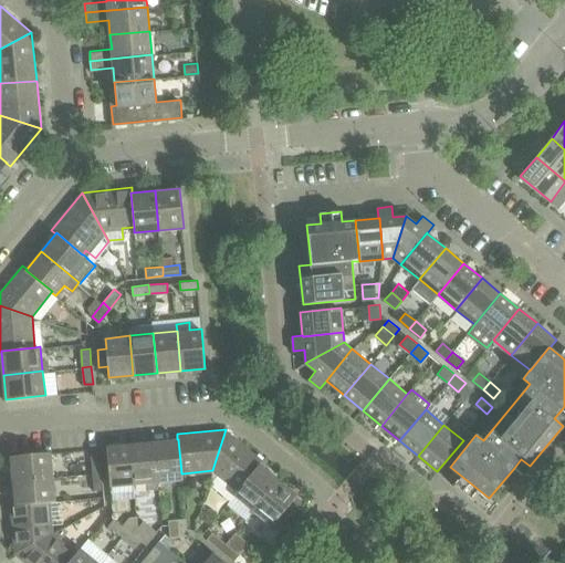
[(226,429),(212,470),(209,482),(231,499),(234,494),(233,494),(237,490),(238,490),(259,464),(260,465),(263,460),(226,429)]
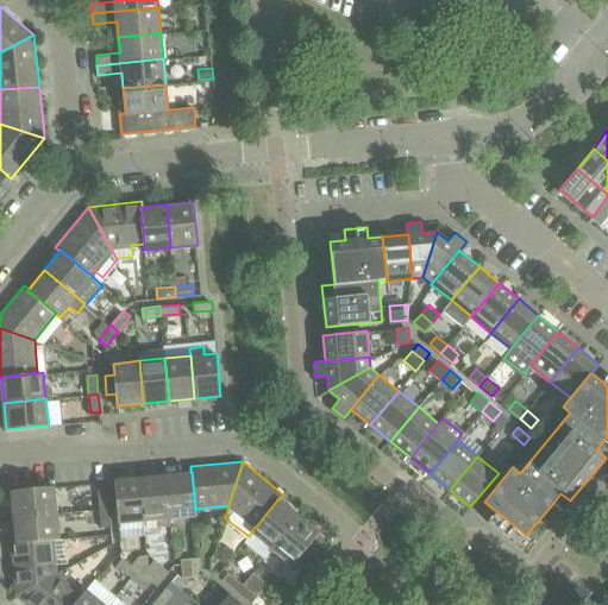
[(196,514),(196,509),(195,509),(192,472),(190,472),(165,474),(170,517),(196,514)]
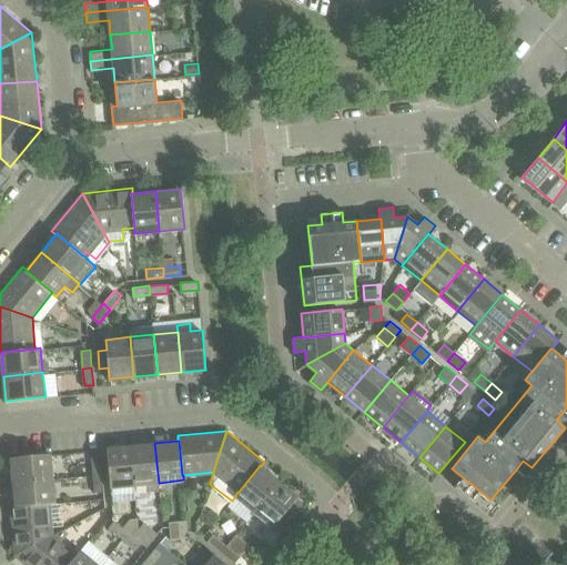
[(160,490),(159,483),(154,443),(131,445),(134,485),(148,484),(149,491),(160,490)]
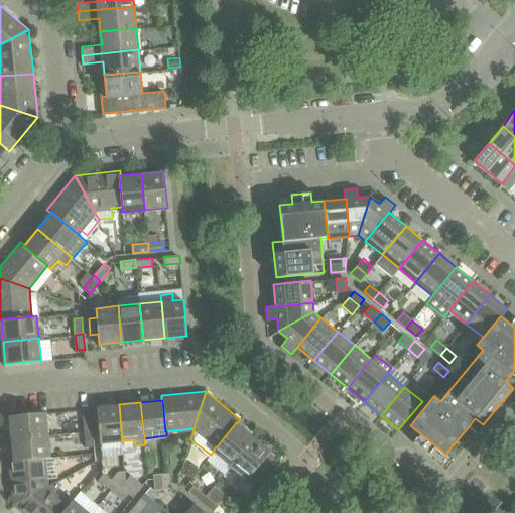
[(100,442),(122,440),(119,404),(97,406),(100,442)]
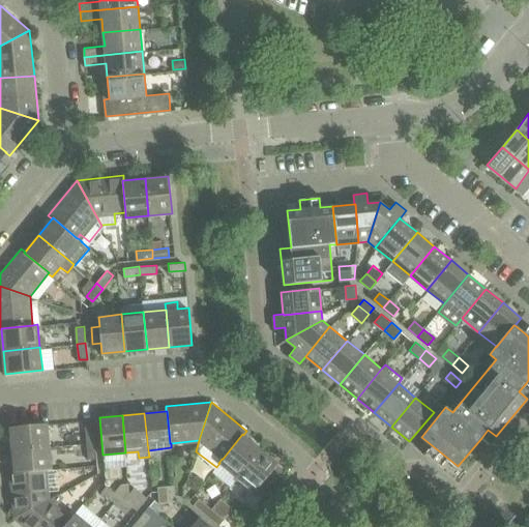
[(10,427),(12,449),(50,445),(47,422),(10,427)]
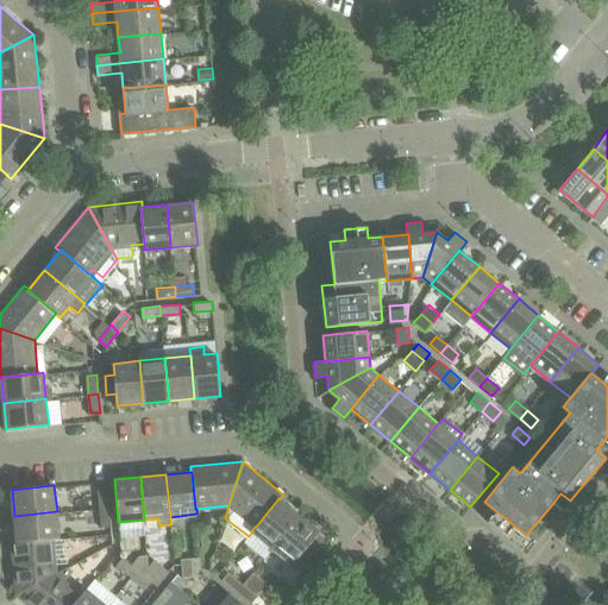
[(98,489),(100,508),(110,506),(107,489),(98,489)]
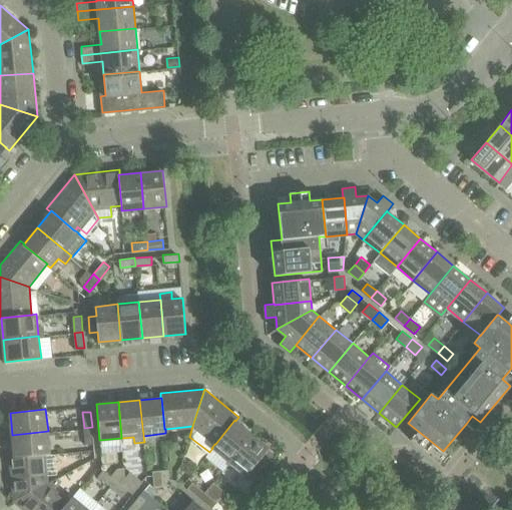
[(251,434),(235,421),(234,420),(215,444),(214,444),(211,448),(212,448),(229,462),(251,434)]
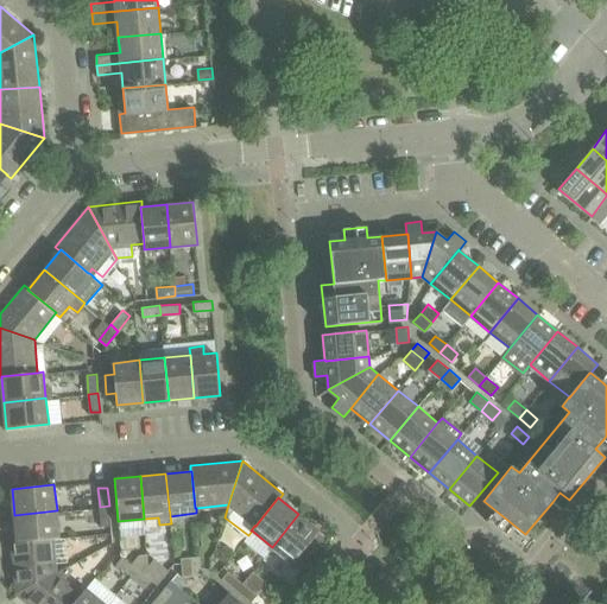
[(111,525),(109,506),(100,507),(101,525),(111,525)]
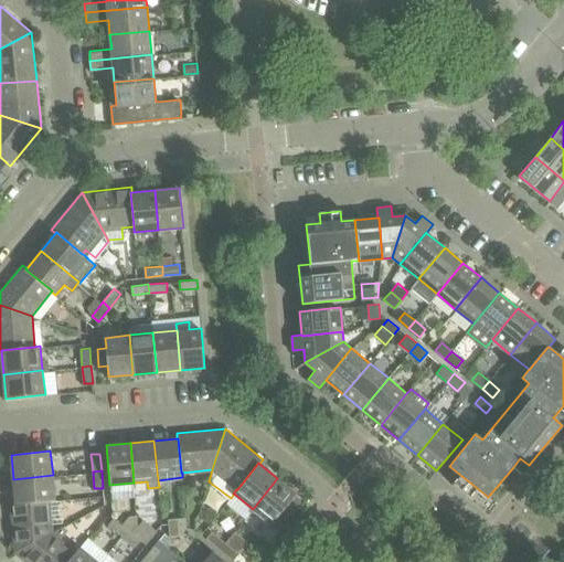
[(13,479),(16,502),(50,500),(55,500),(53,475),(13,479)]
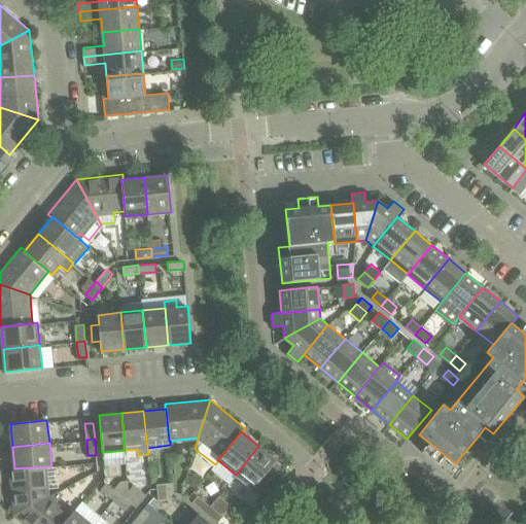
[(276,460),(258,446),(236,475),(253,489),(276,460)]
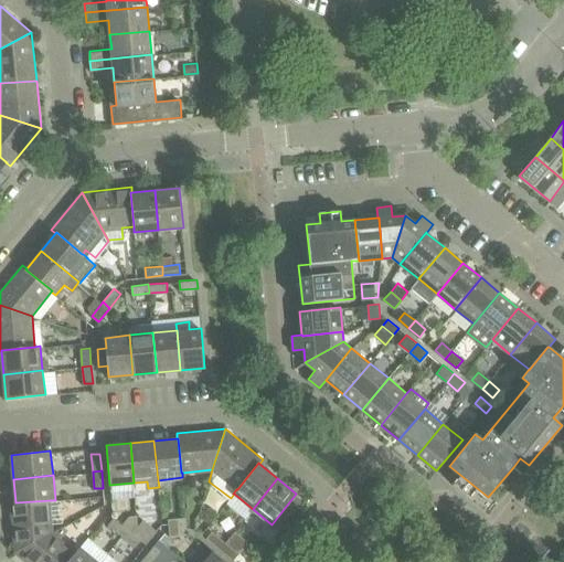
[(10,502),(16,551),(53,531),(50,500),(16,502),(10,502)]
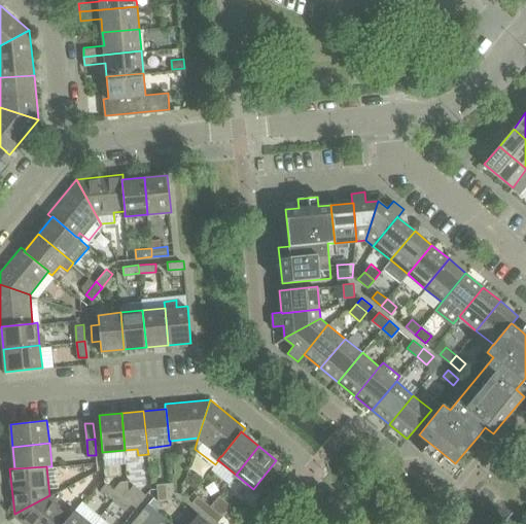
[(120,480),(113,488),(119,492),(124,496),(129,490),(128,479),(120,480)]
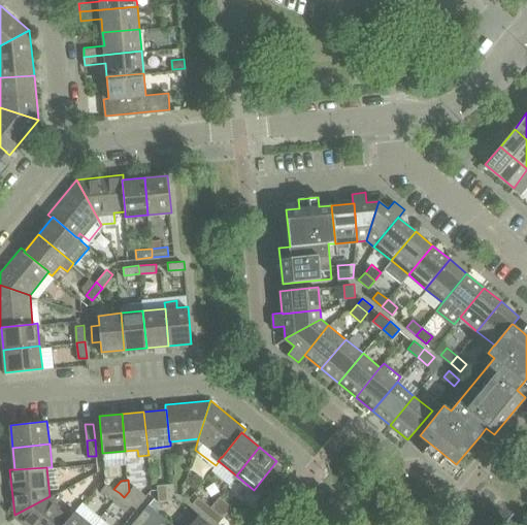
[(101,489),(114,500),(120,493),(113,489),(106,483),(101,489)]
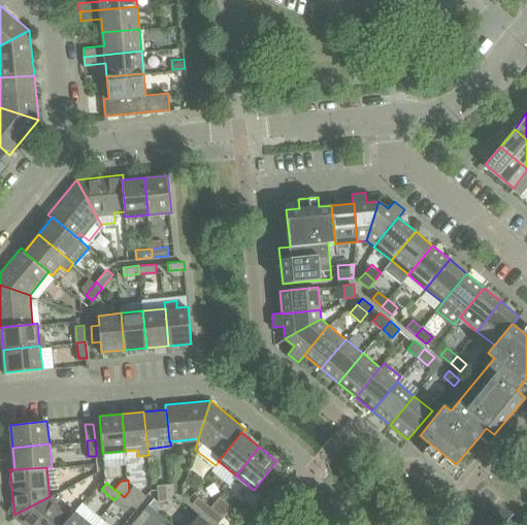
[(159,499),(166,499),(165,483),(158,484),(159,499)]
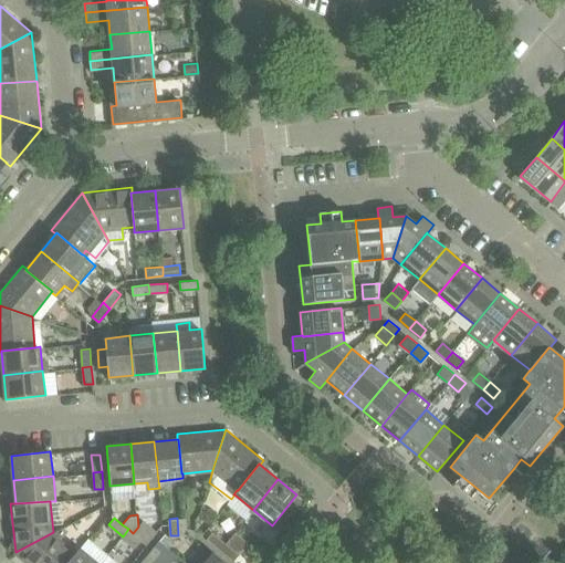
[(186,518),(177,518),(178,535),(187,534),(186,518)]
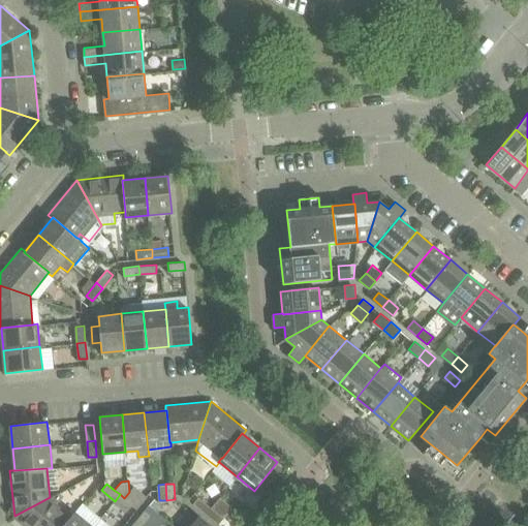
[(134,485),(129,492),(143,502),(148,496),(134,485)]
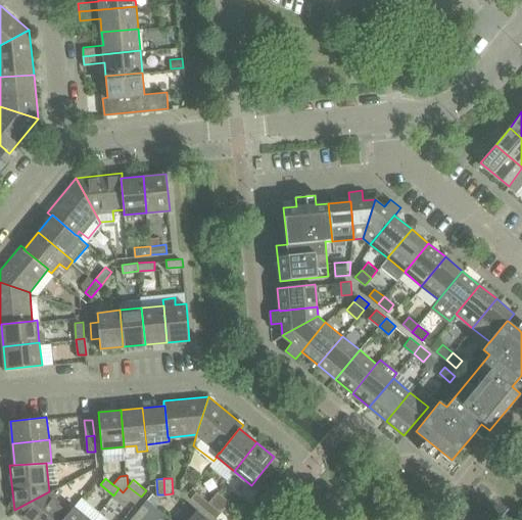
[(123,492),(131,499),(136,503),(141,497),(128,486),(123,492)]
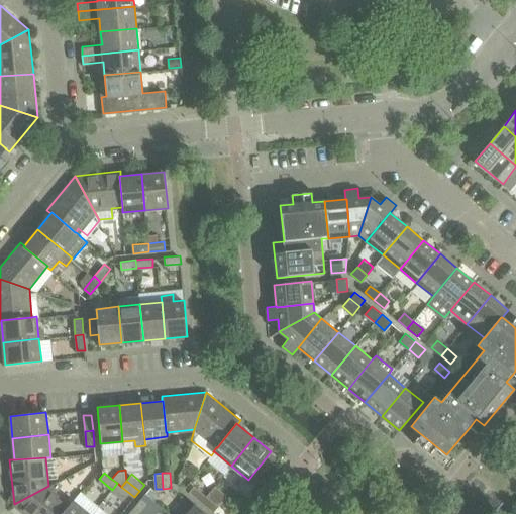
[(124,500),(129,493),(121,487),(117,483),(112,490),(124,500)]
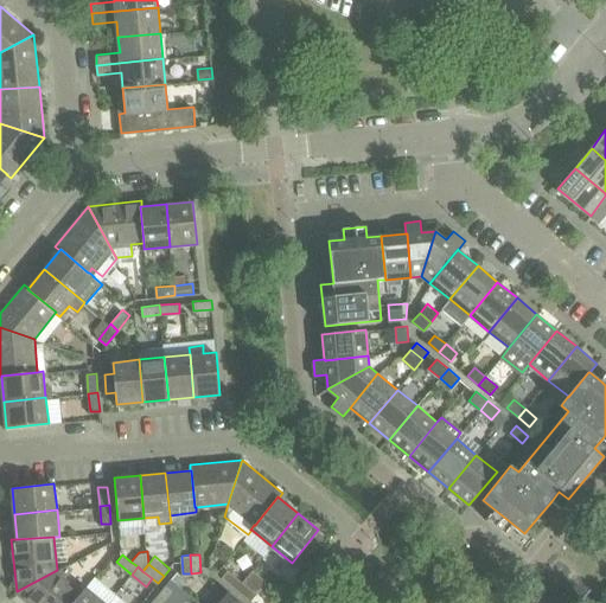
[(222,577),(236,589),(242,581),(228,569),(222,577)]
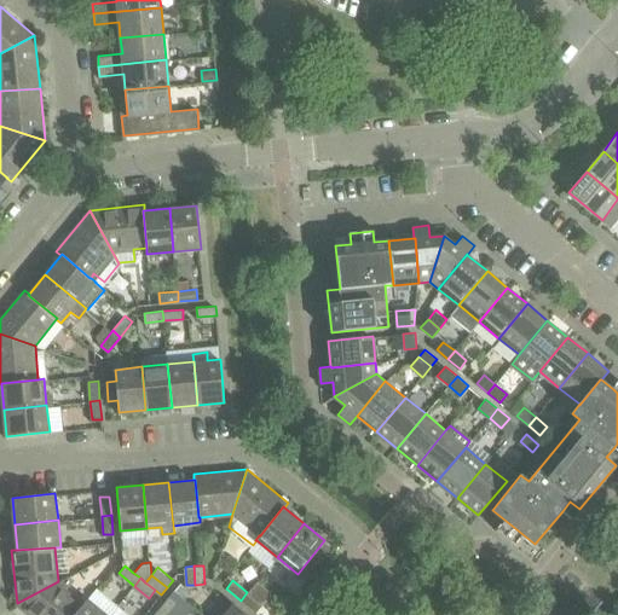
[(30,614),(74,614),(85,603),(84,603),(58,581),(17,603),(30,614)]
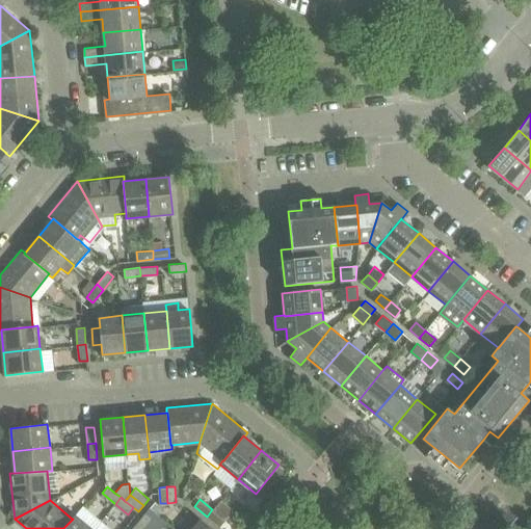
[(75,514),(72,519),(73,519),(63,528),(93,528),(103,519),(85,504),(76,516),(75,514)]
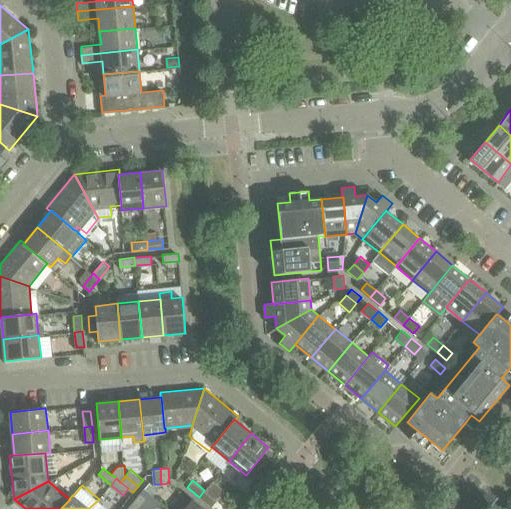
[(217,500),(204,490),(199,497),(211,507),(217,500)]
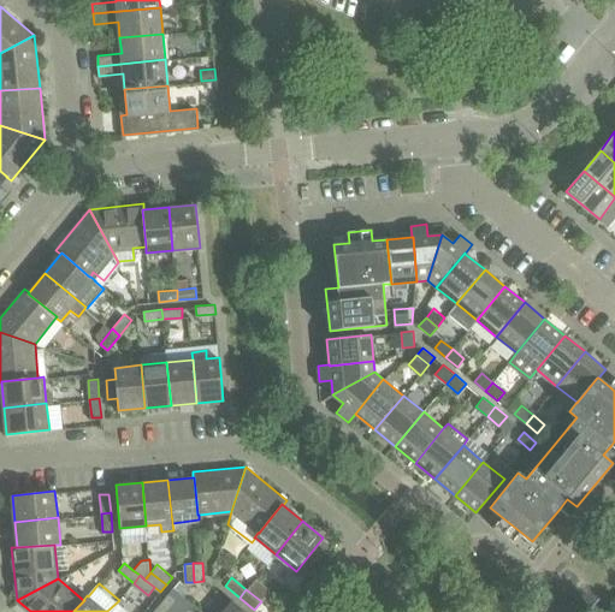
[(157,606),(164,611),(178,611),(184,605),(169,592),(157,606)]
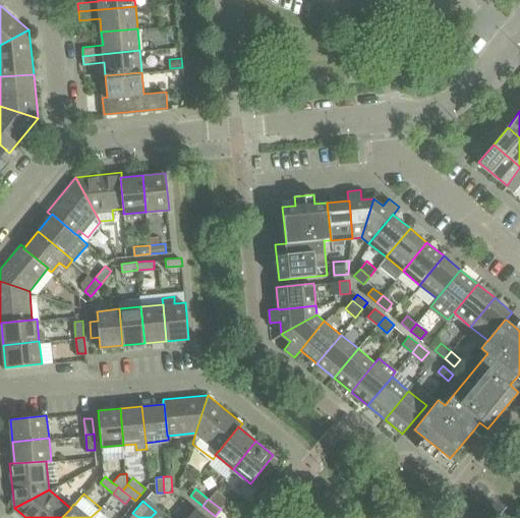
[(113,517),(101,508),(91,517),(113,517)]
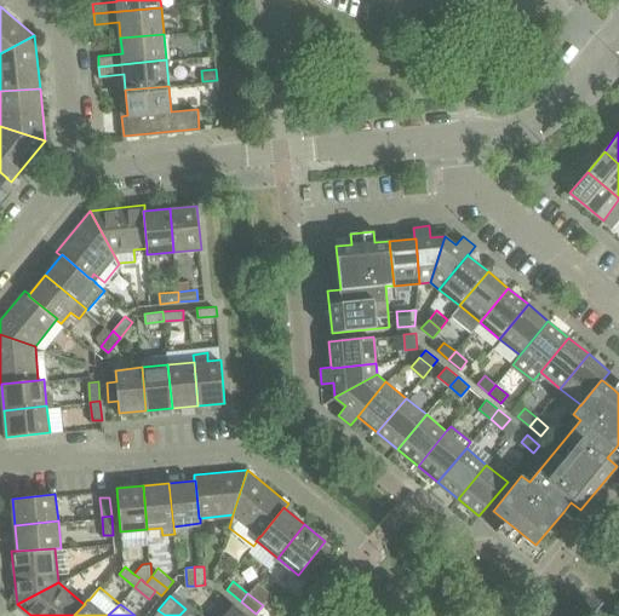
[(247,615),(234,604),(223,615),(247,615)]
